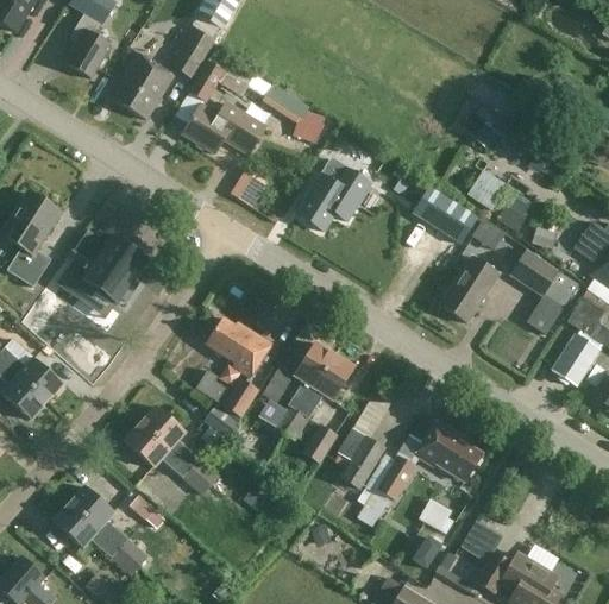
[(0,0),(0,20),(16,31),(35,0),(0,0)]
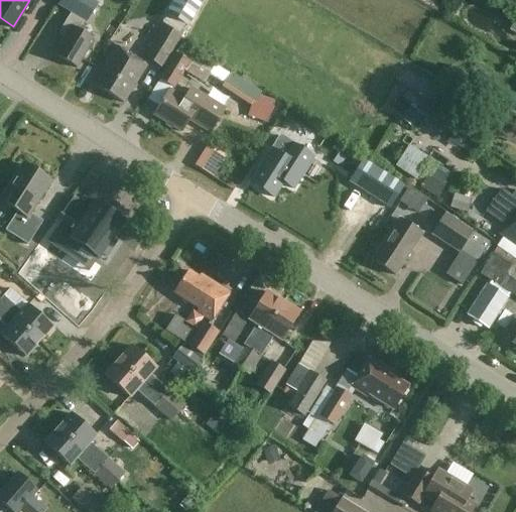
[(76,66),(94,37),(81,28),(98,0),(59,0),(58,2),(71,10),(57,30),(65,35),(54,52),(76,66)]
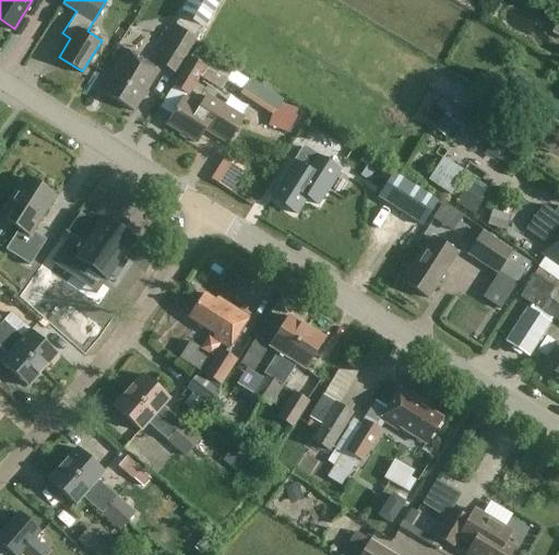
[(188,0),(177,21),(200,34),(203,27),(217,0),(188,0)]
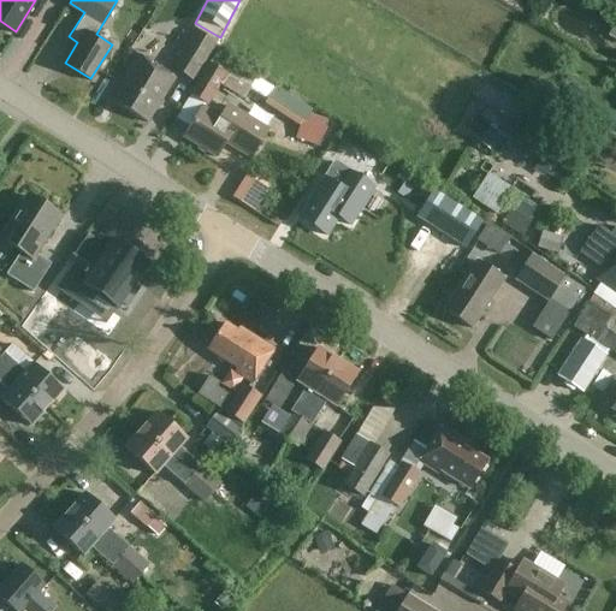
[(217,41),(199,30),(196,28),(172,66),(194,79),(218,42),(217,41)]
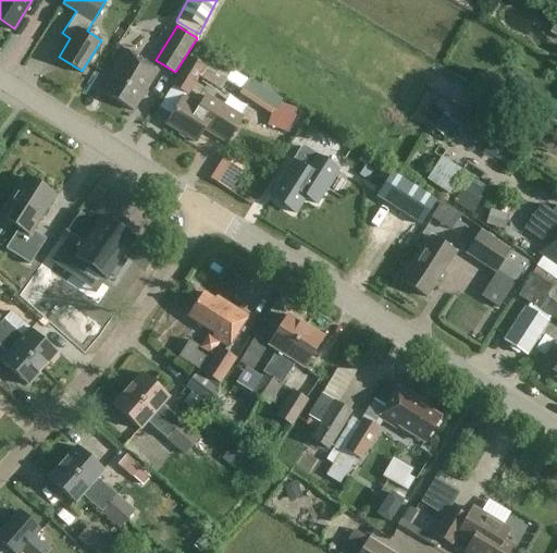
[(134,110),(160,70),(127,49),(101,88),(134,110)]
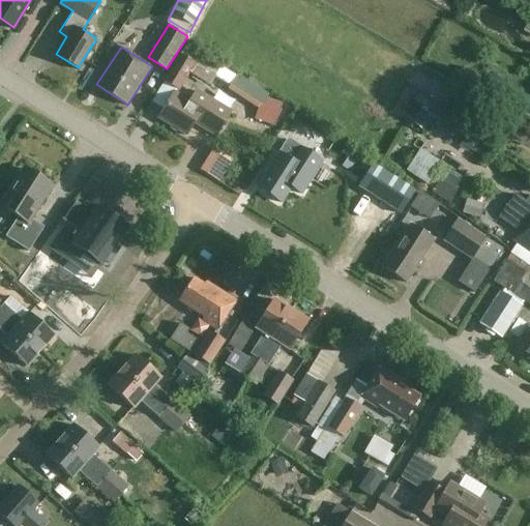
[(180,51),(163,79),(178,88),(188,70),(208,82),(213,74),(216,67),(198,56),(195,60),(180,51)]
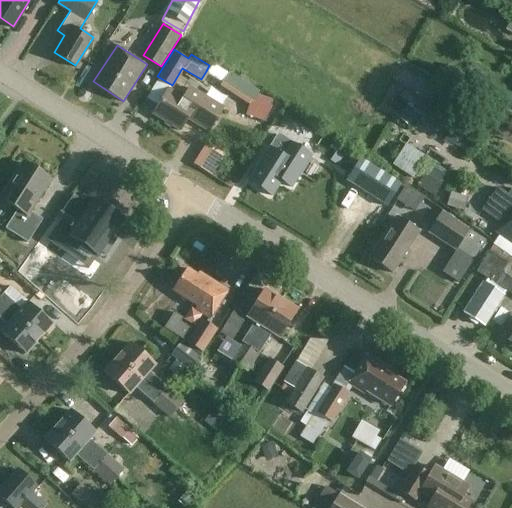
[(209,65),(206,71),(219,79),(225,70),(211,61),(209,65)]
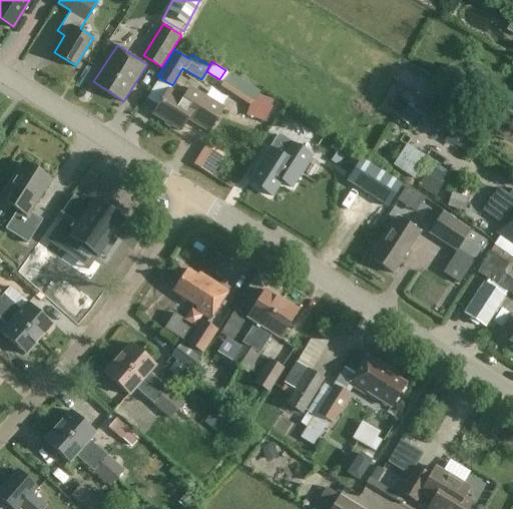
[(381,92),(396,118),(411,110),(396,84),(381,92)]
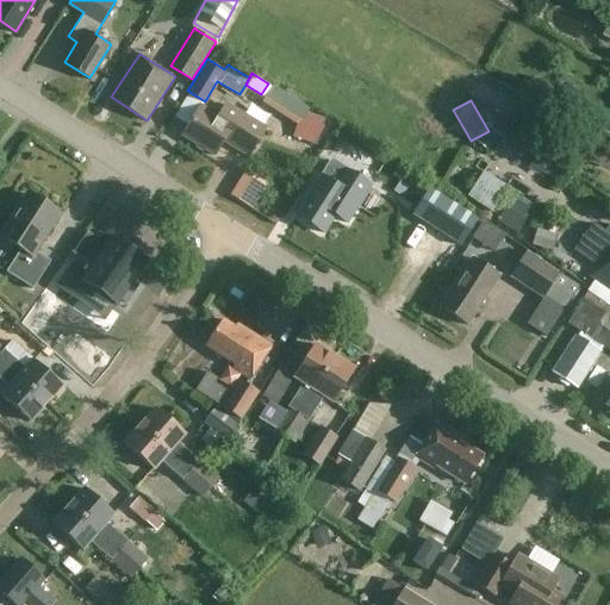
[(219,116),(199,104),(181,132),(216,154),(225,139),(249,154),(266,128),(228,104),(219,116)]
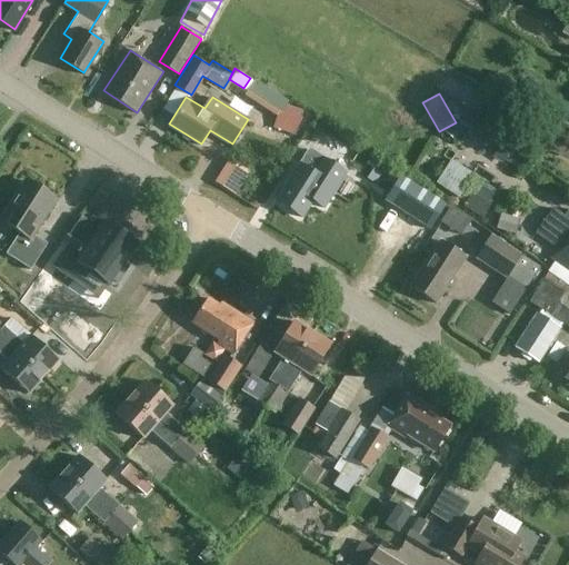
[(279,110),(275,125),(296,131),(303,108),(287,102),(281,101),(279,110)]
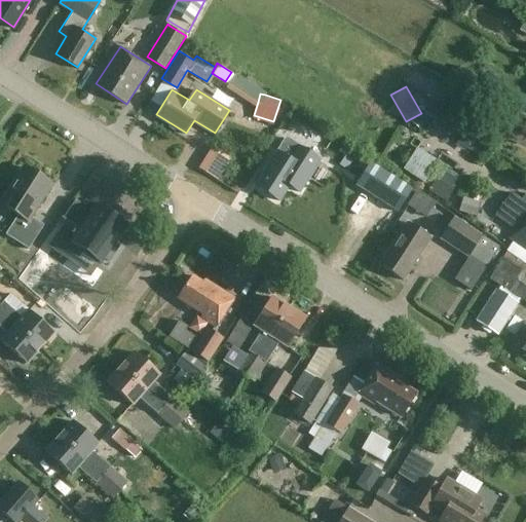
[(440,149),(443,137),(429,133),(426,146),(440,149)]
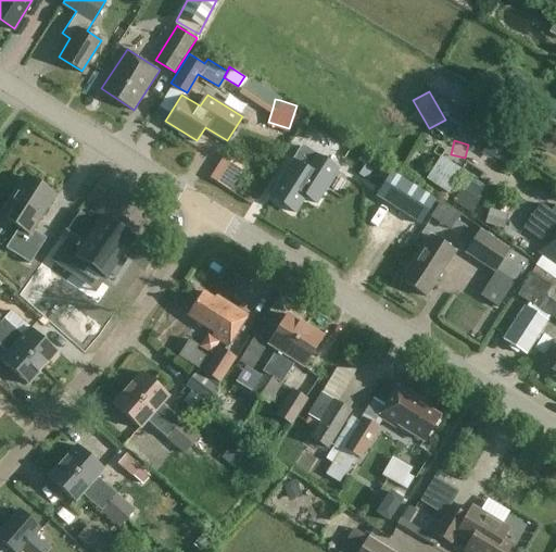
[(293,157),(269,193),(294,210),(304,193),(315,200),(337,166),(324,158),(314,151),(314,152),(301,143),(293,157)]
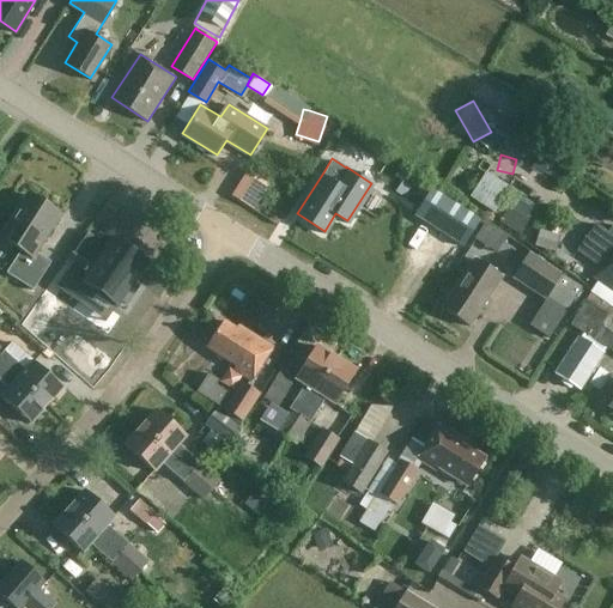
[(493,212),(510,187),(486,170),(469,196),(493,212)]
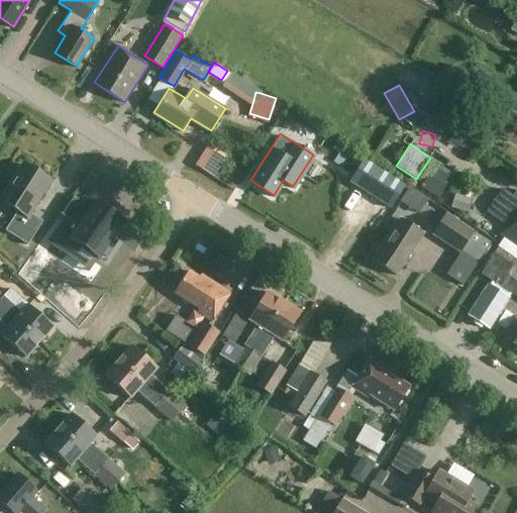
[(364,157),(349,179),(391,205),(405,183),(364,157)]
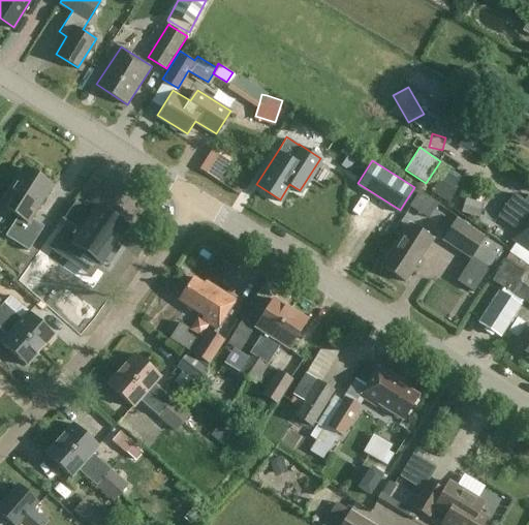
[(29,249),(44,224),(32,217),(54,183),(24,164),(0,202),(0,204),(18,216),(6,235),(29,249)]
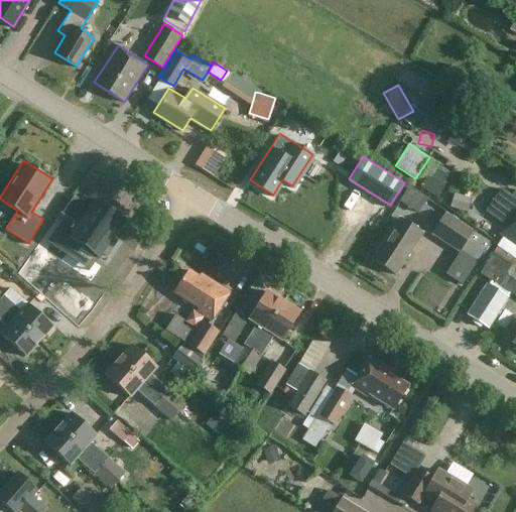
[(433,193),(448,171),(435,162),(421,183),(433,193)]
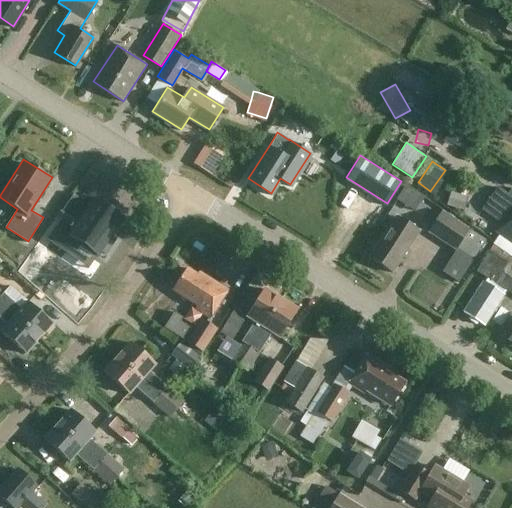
[(406,184),(397,198),(406,203),(415,190),(406,184)]
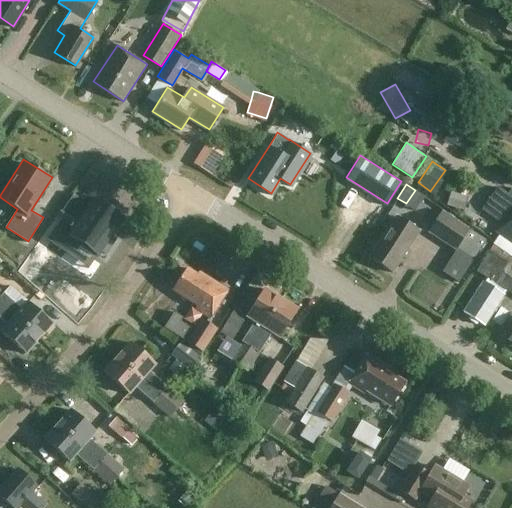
[(511,185),(508,191),(497,184),(481,207),(501,222),(495,230),(511,241),(511,185)]
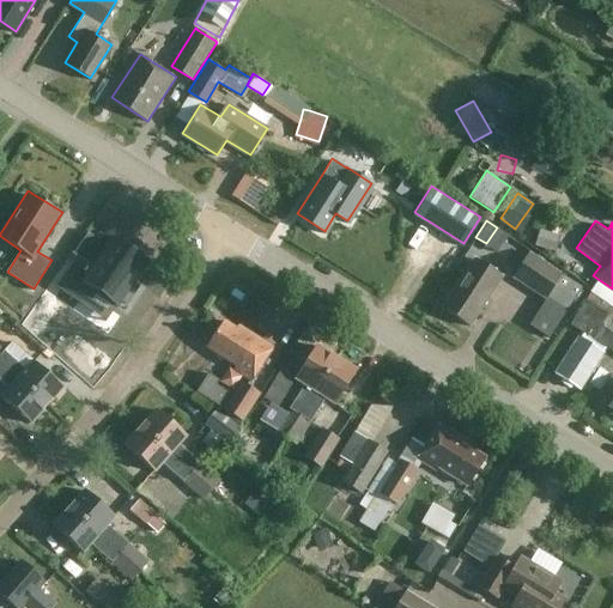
[(133,280),(149,259),(146,259),(145,260),(113,238),(115,236),(113,235),(92,263),(77,253),(76,255),(55,284),(80,302),(91,287),(116,304),(121,298),(126,301),(138,284),(133,280)]
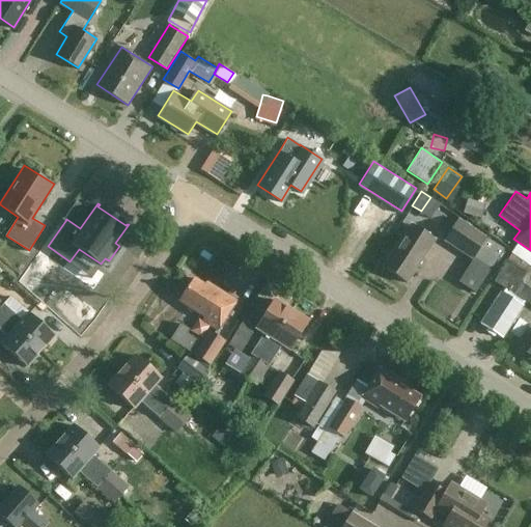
[(491,269),(504,248),(457,218),(444,240),(491,269)]
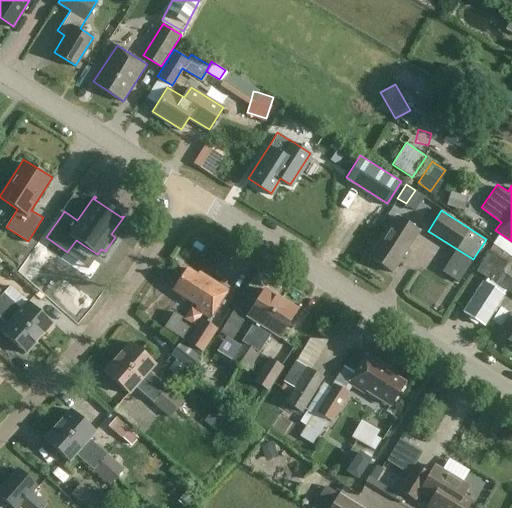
[(393,273),(420,230),(394,214),(368,257),(393,273)]
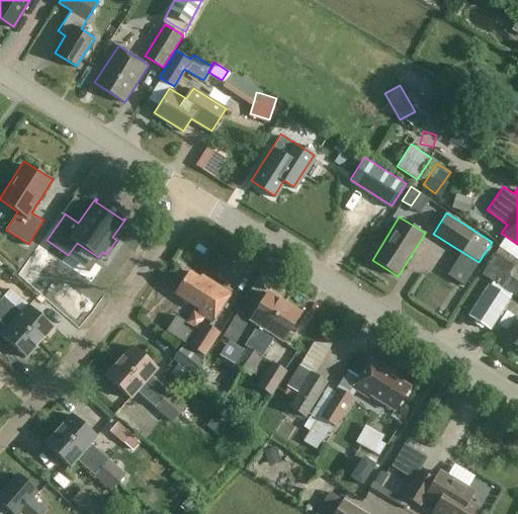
[(488,284),(509,297),(512,291),(517,294),(517,255),(500,244),(482,272),(492,278),(488,284)]
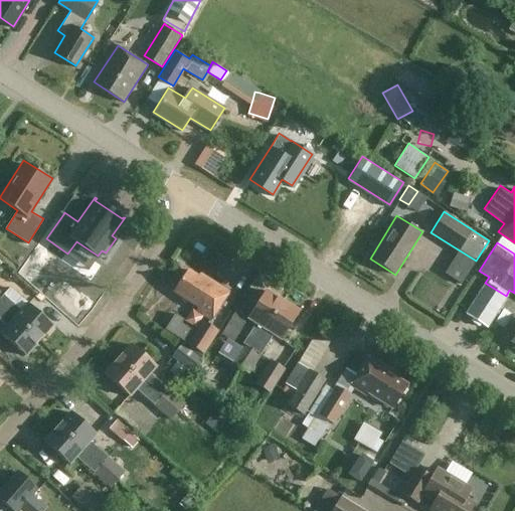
[(200,275),(188,267),(174,289),(199,305),(196,309),(210,318),(229,289),(202,272),(200,275)]
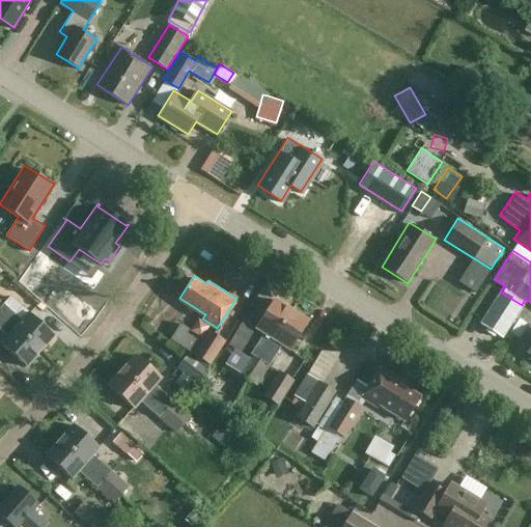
[(502,336),(522,305),(500,292),(480,323),(502,336)]
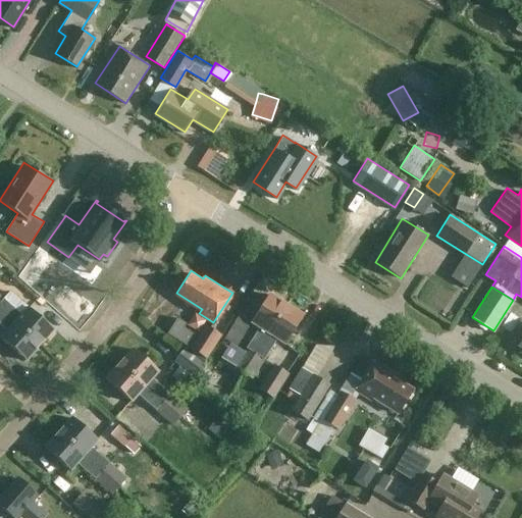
[(256,353),(285,304),(267,294),(251,321),(258,326),(246,347),(256,353)]
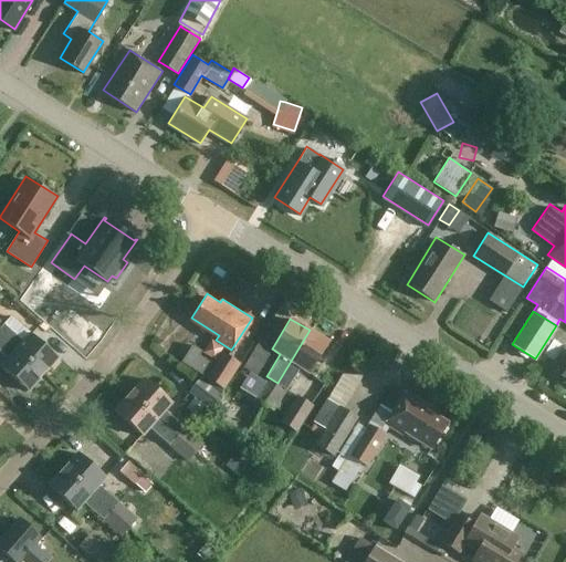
[(0,328),(0,333),(42,375),(56,358),(31,334),(24,341),(4,323),(0,328)]
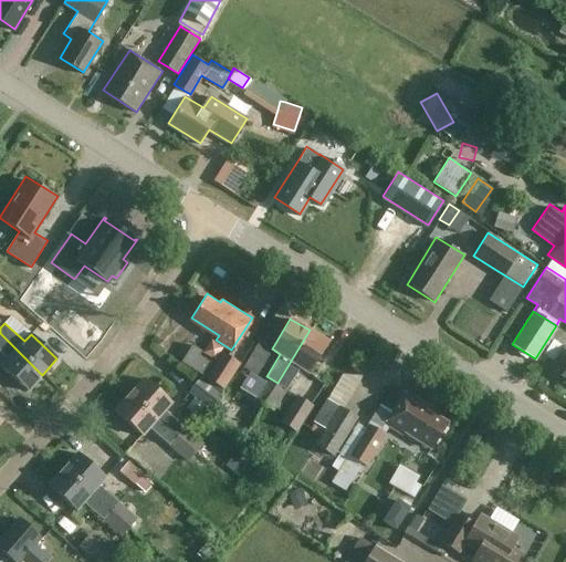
[(329,342),(310,330),(278,383),(287,389),(301,366),(311,373),(329,342)]
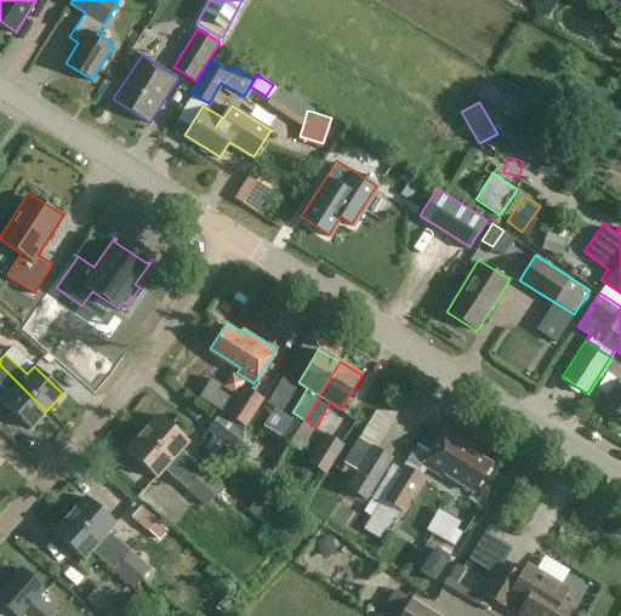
[(30,428),(46,411),(0,365),(0,385),(10,394),(3,401),(30,428)]
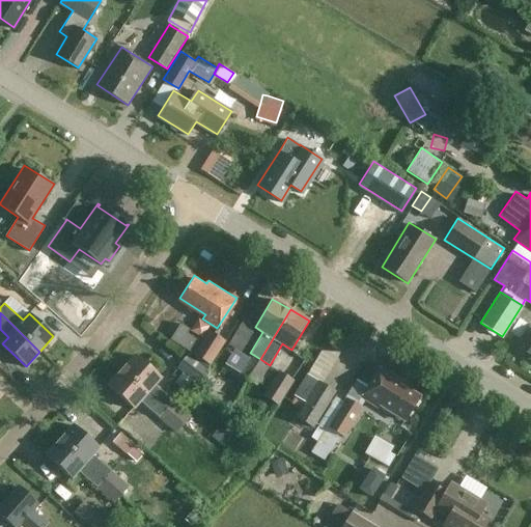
[(520,336),(528,324),(519,317),(510,330),(520,336)]
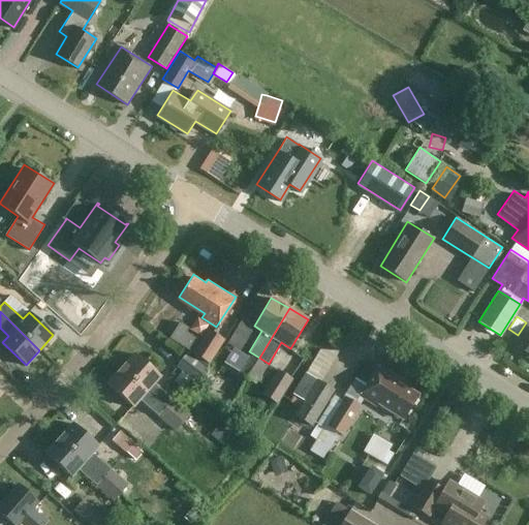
[(528,321),(527,320),(518,335),(528,341),(528,343),(524,351),(526,352),(524,357),(528,359),(528,321)]
